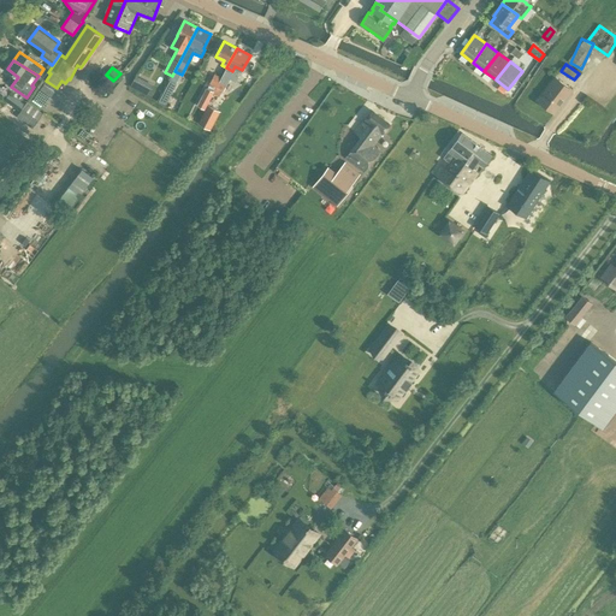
[(217,87),(220,78),(214,75),(209,83),(217,87)]
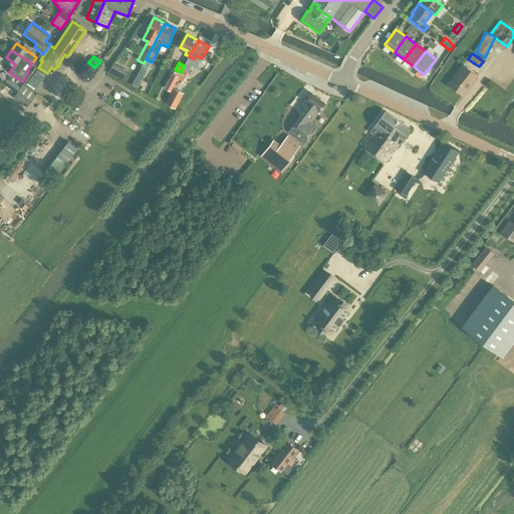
[(112,63),(108,71),(124,78),(129,71),(112,63)]
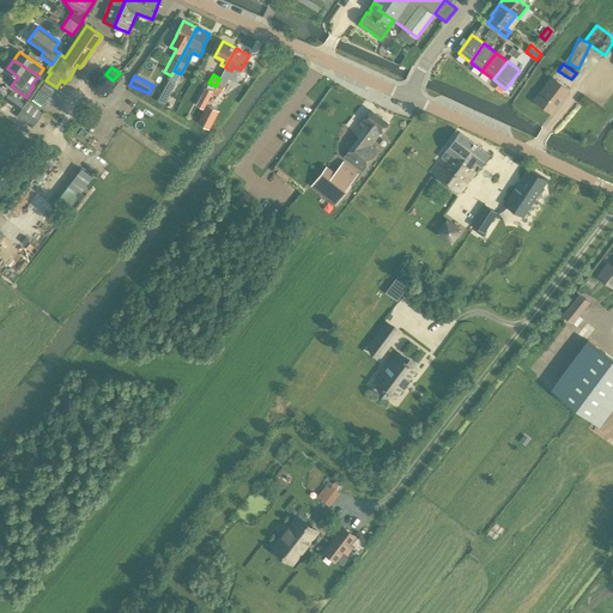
[(222,90),(226,82),(219,78),(216,86),(212,91),(212,93),(218,97),(222,90)]
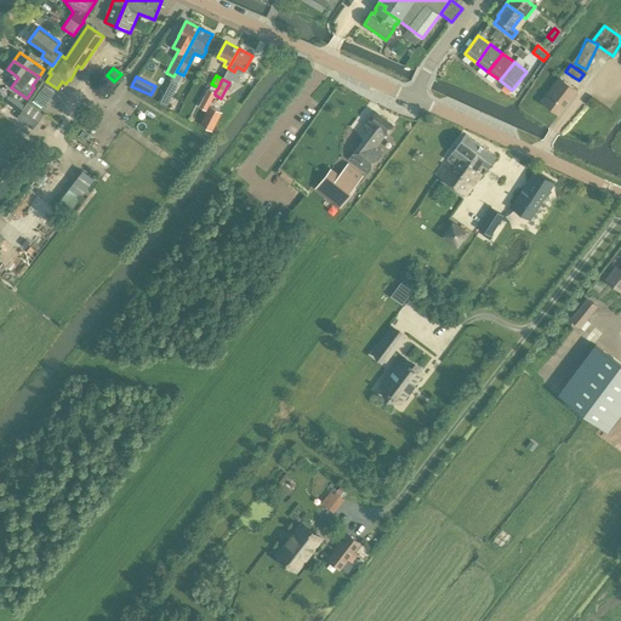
[(576,91),(560,79),(542,102),(559,114),(576,91)]
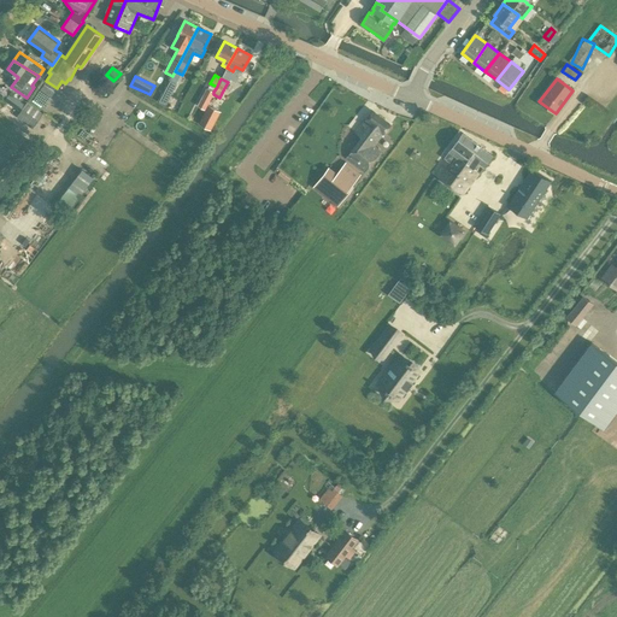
[(170,81),(159,103),(165,106),(176,84),(170,81)]
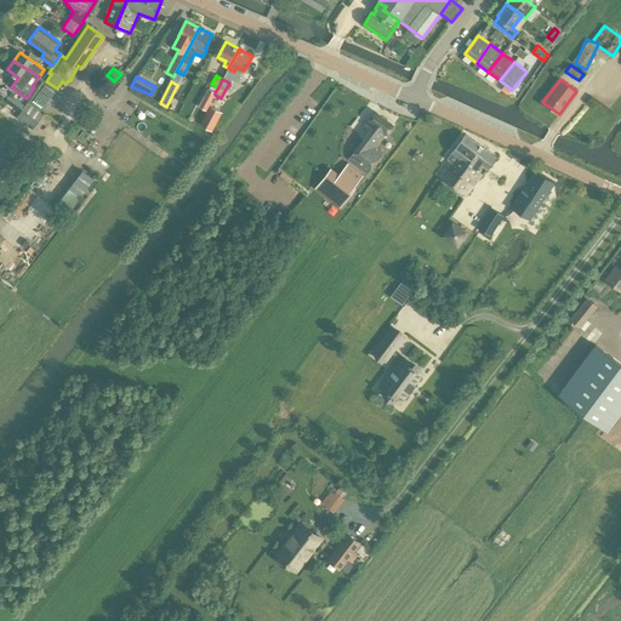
[(206,109),(215,95),(215,92),(209,89),(199,106),(206,109)]
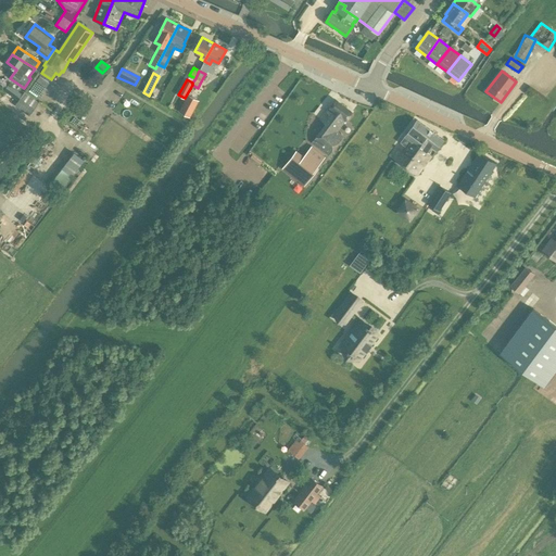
[(9,85),(4,90),(15,99),(20,93),(9,85)]
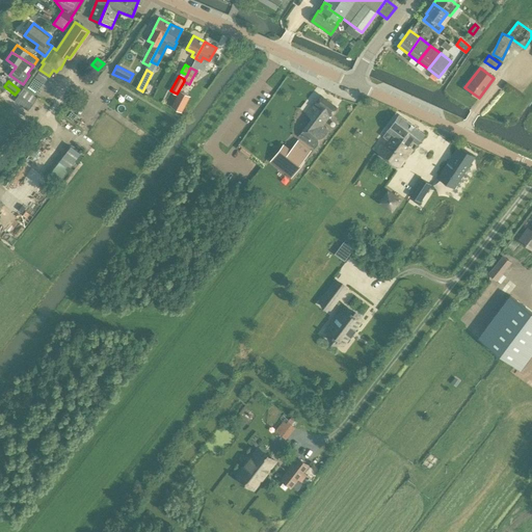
[(15,100),(28,110),(37,97),(24,87),(15,100)]
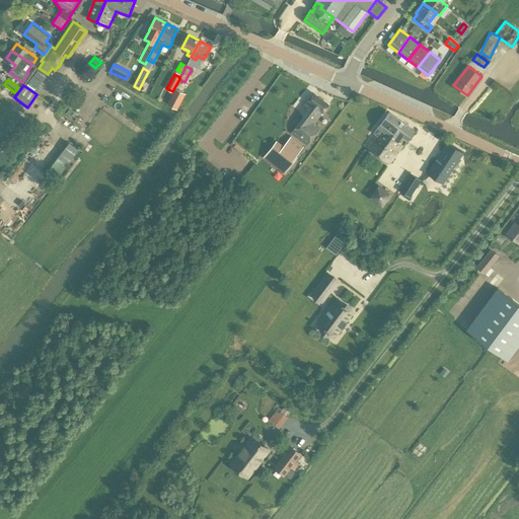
[(176,89),(168,103),(176,108),(184,93),(176,89)]
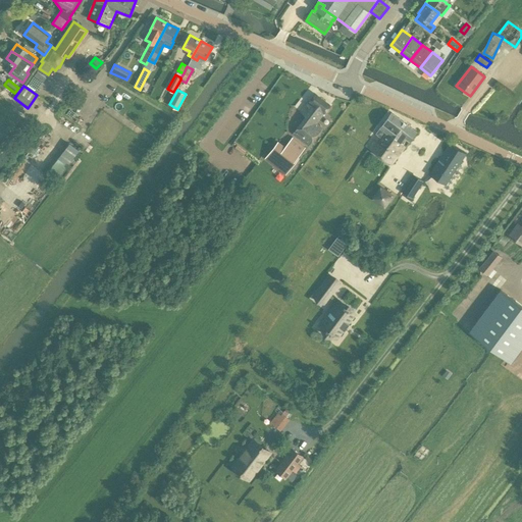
[(316,123),(330,105),(315,94),(301,112),(305,116),(293,134),(308,146),(322,127),(316,123)]
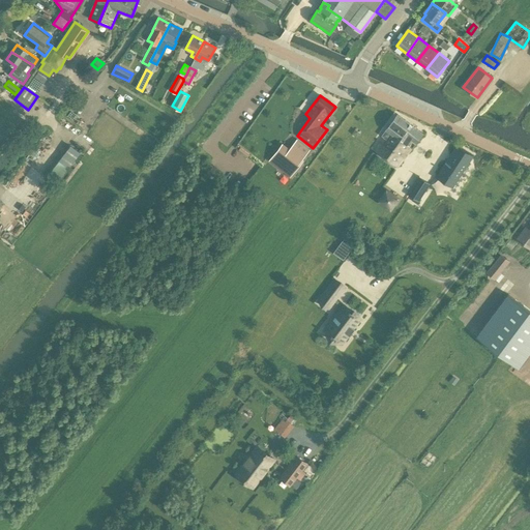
[(385,129),(386,130),(411,149),(415,144),(422,134),(398,114),(385,129)]
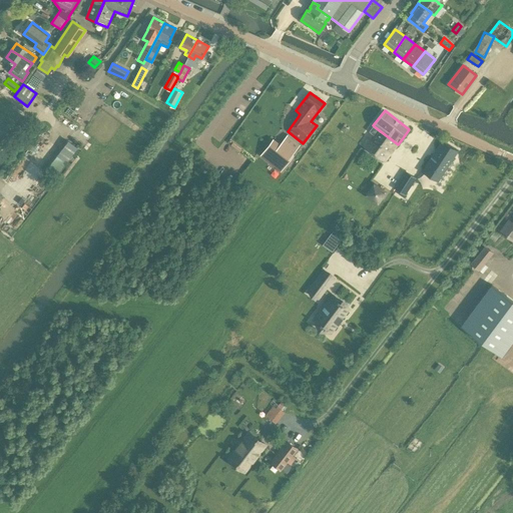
[(362,144),(385,161),(398,144),(374,126),(370,131),(371,132),(362,144)]
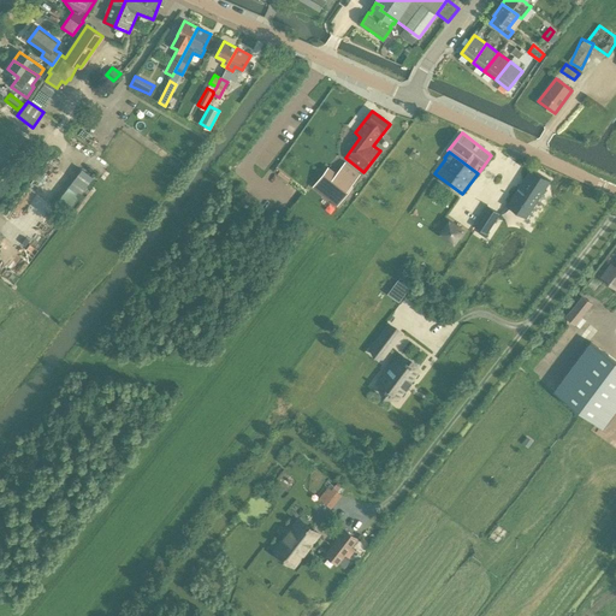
[(326,170),(313,187),(337,206),(353,187),(351,185),(361,173),(345,163),(335,176),(326,170)]
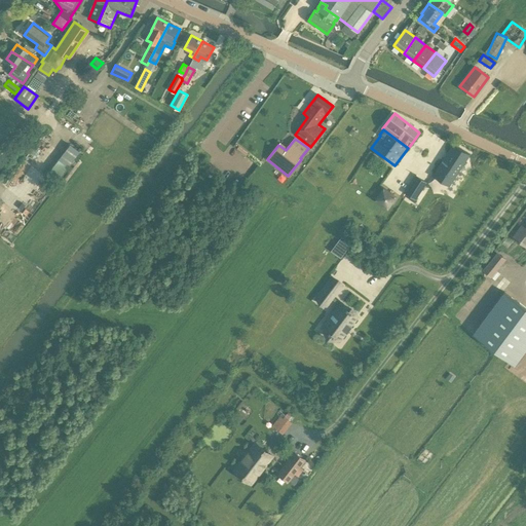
[(453,143),(433,175),(433,176),(434,174),(446,181),(450,175),(455,178),(471,154),(453,143)]
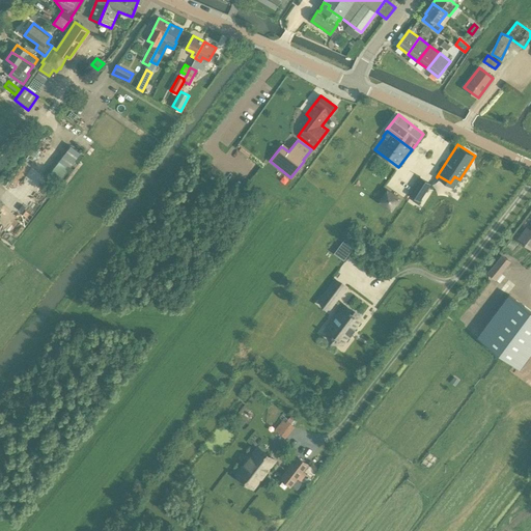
[(60,179),(81,154),(72,145),(50,172),(60,179)]
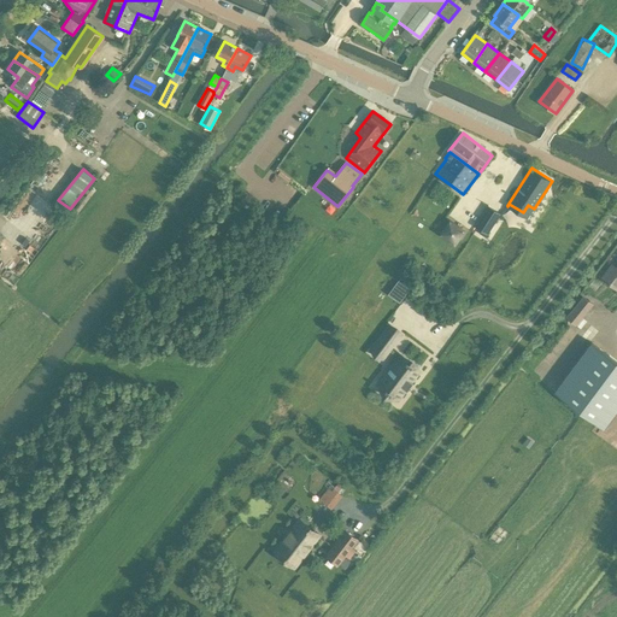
[(481,216),(474,227),(481,230),(487,235),(494,224),(481,216)]
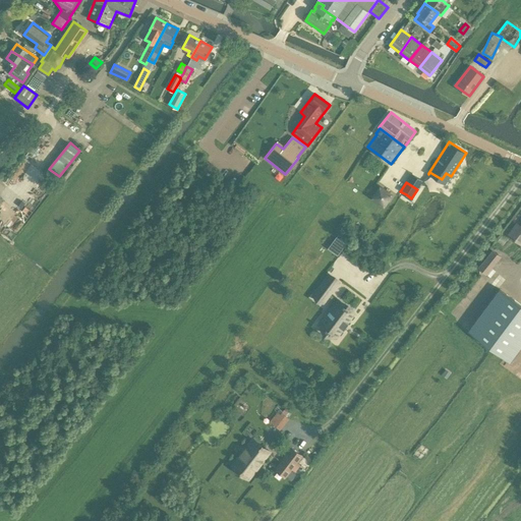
[(380,187),(372,197),(384,206),(391,194),(380,187)]
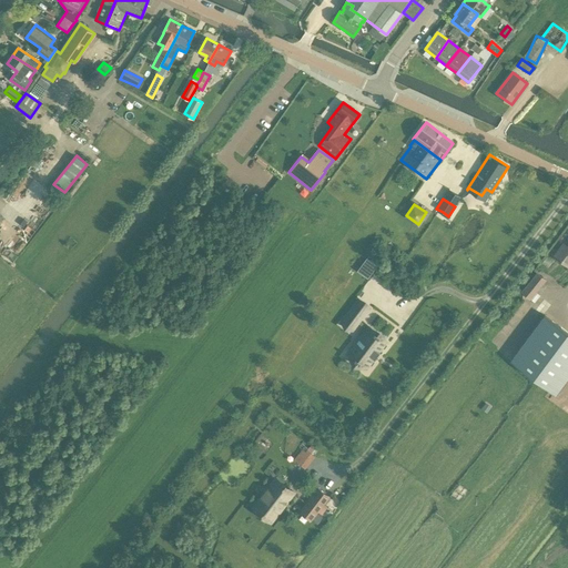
[(567,246),(564,243),(554,255),(567,266),(567,246)]
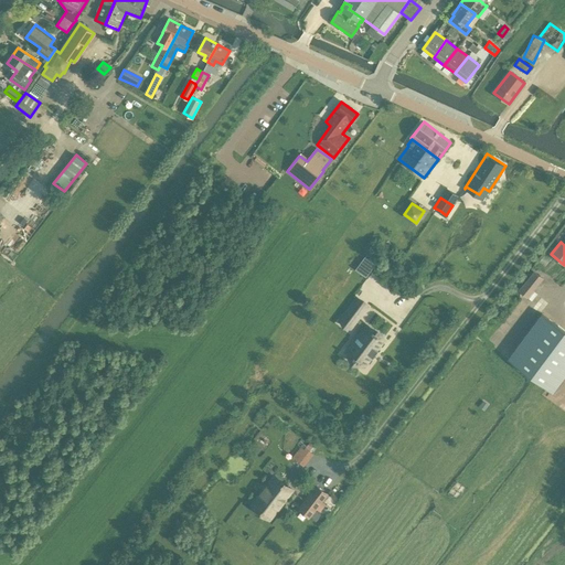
[(368,253),(355,269),(366,277),(379,260),(368,253)]
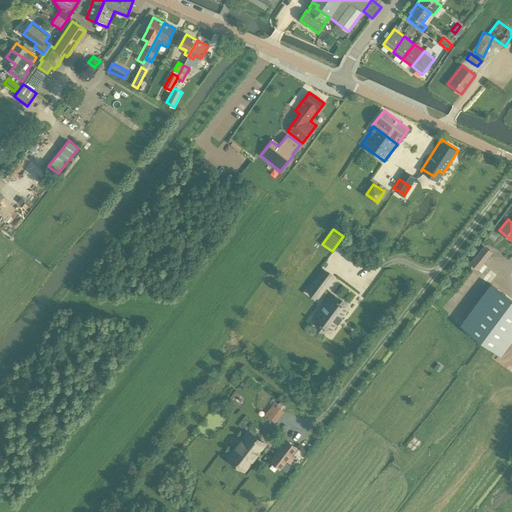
[(492,252),(484,246),(470,263),(478,270),(492,252)]
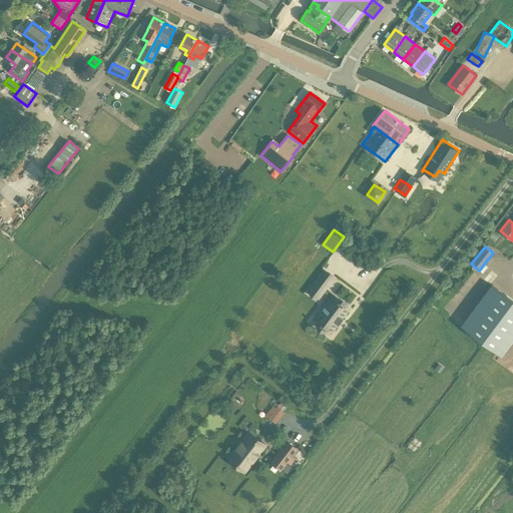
[(324,271),(313,285),(323,292),(334,278),(324,271)]
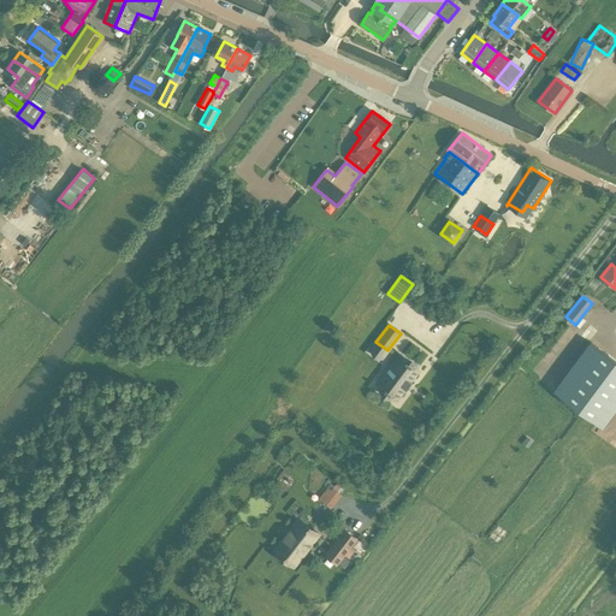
[(615,361),(590,342),(554,390),(603,427),(615,409),(615,361)]
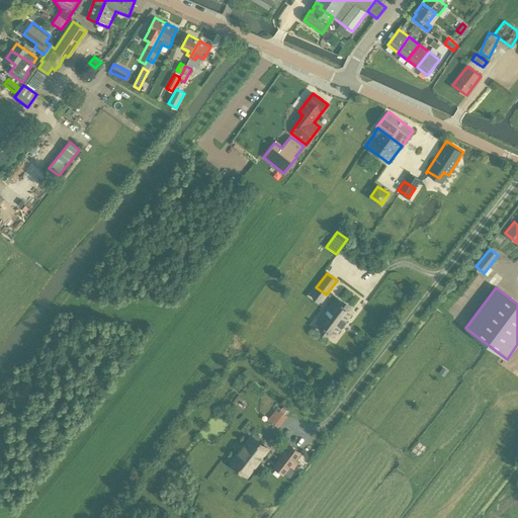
[(335,298),(317,324),(333,335),(340,327),(341,328),(346,321),(345,320),(351,311),(335,298)]
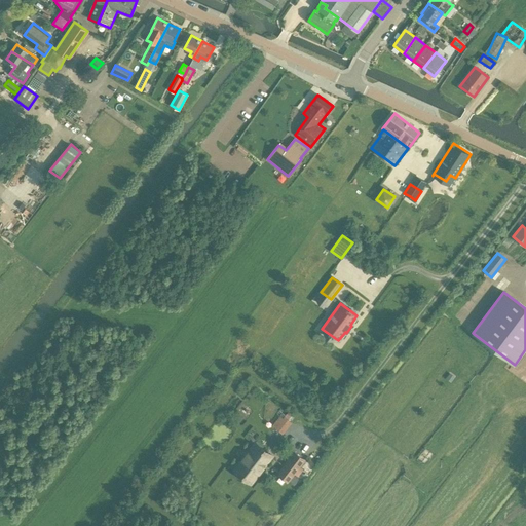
[(283,419),(279,417),(273,425),(276,427),(275,428),(283,434),(291,423),(284,417),(283,419)]
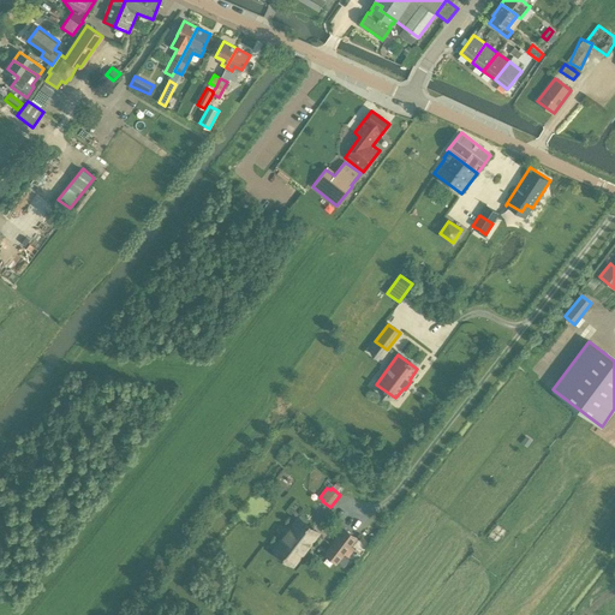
[(317,535),(298,519),(274,550),(293,565),(317,535)]
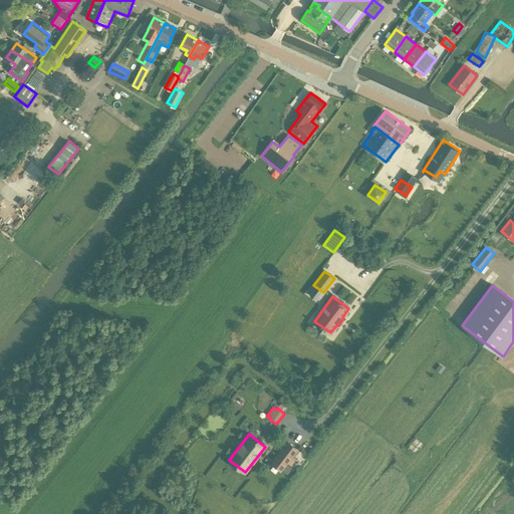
[(297,450),(288,443),(272,464),(281,471),(297,450)]
